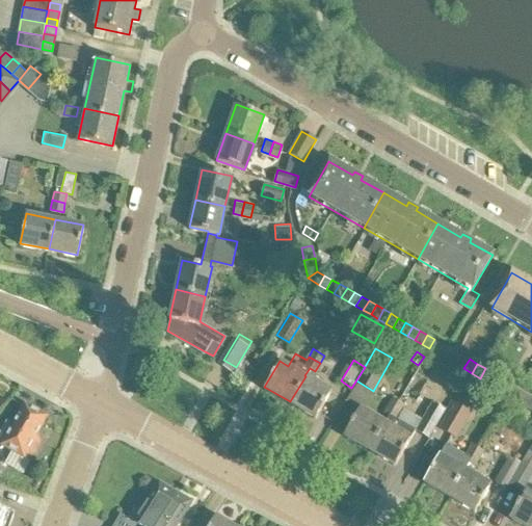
[(480,378),(488,383),(494,373),(485,368),(480,378)]
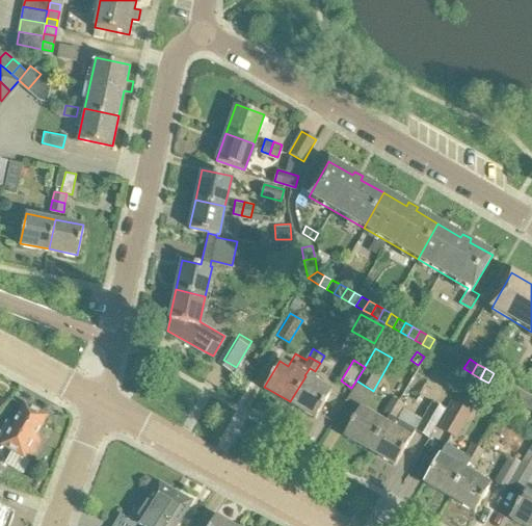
[(488,383),(497,388),(502,377),(494,373),(488,383)]
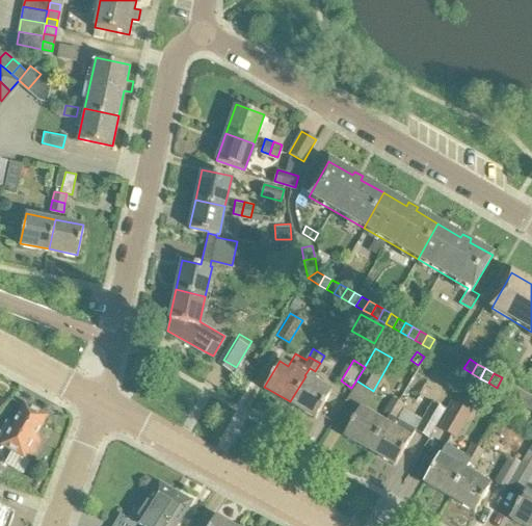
[(306,376),(290,401),(315,417),(330,391),(306,376)]
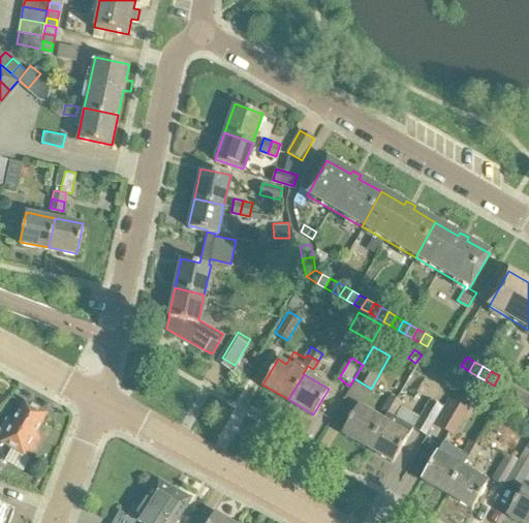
[(494,386),(502,390),(507,380),(499,375),(494,386)]
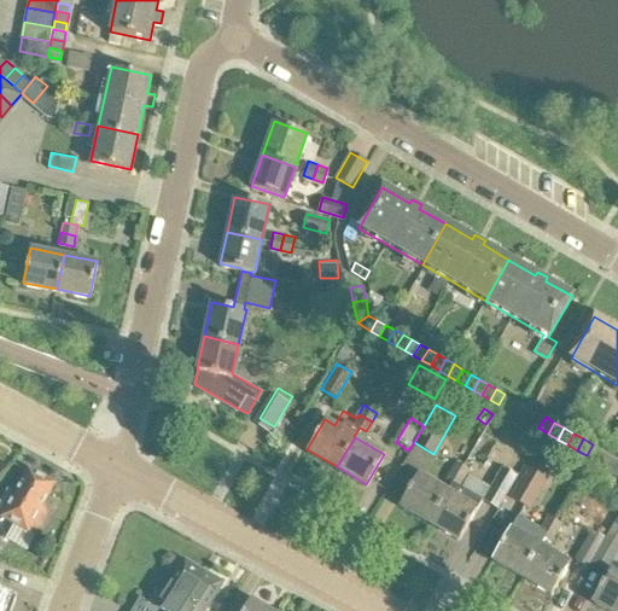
[(587,455),(595,461),(602,451),(593,444),(587,455)]
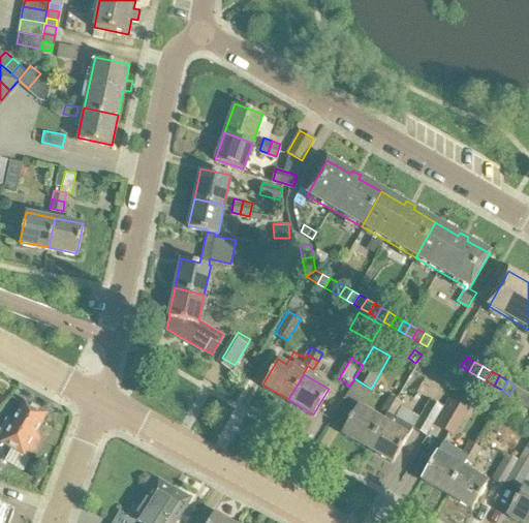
[(509,395),(518,399),(524,390),(516,386),(509,395)]
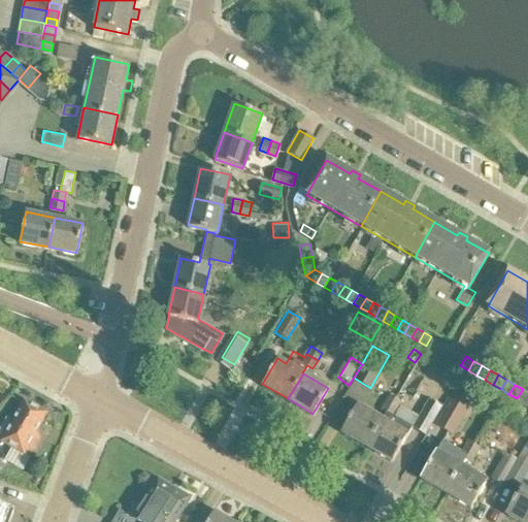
[(517,398),(525,403),(527,397),(527,392),(523,389),(517,398)]
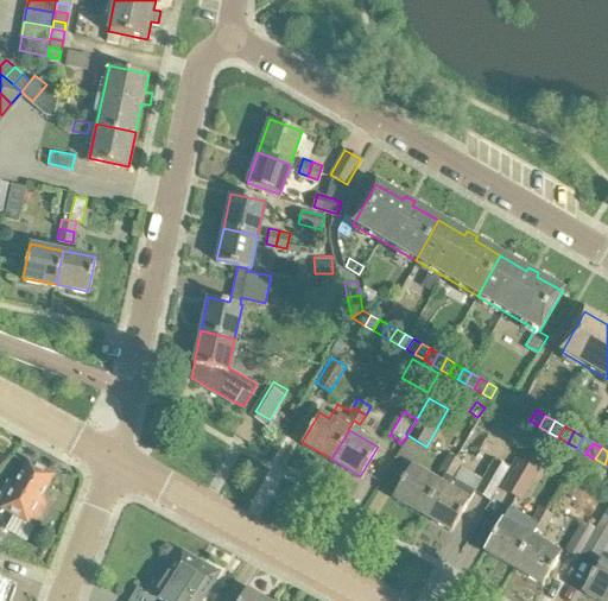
[(502,487),(520,498),(543,461),(524,450),(502,487)]
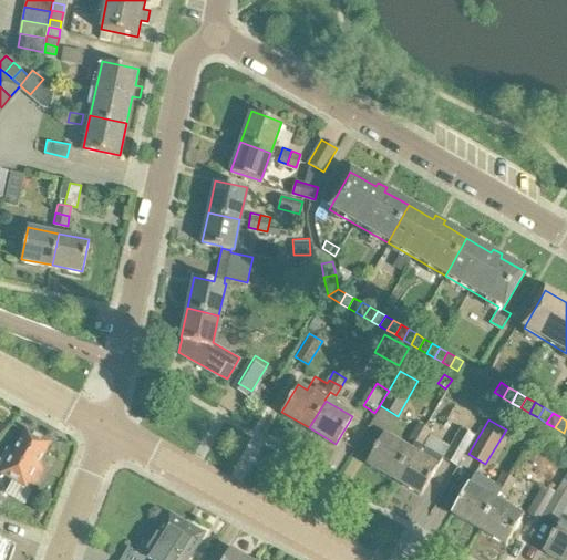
[(419,421),(413,429),(425,436),(431,427),(419,421)]
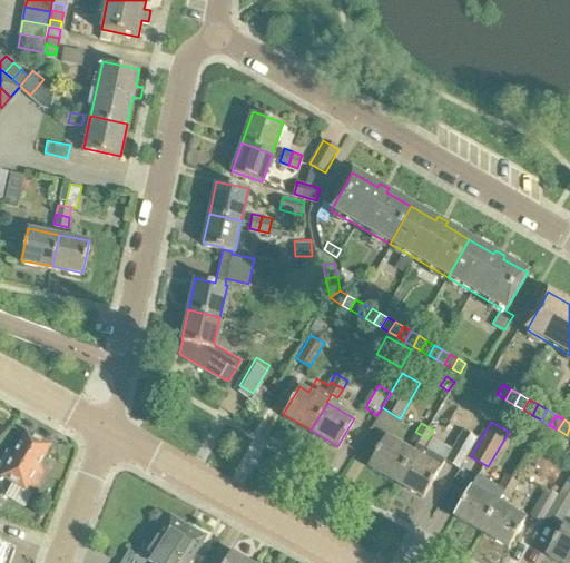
[(445,458),(458,466),(475,435),(462,427),(445,458)]
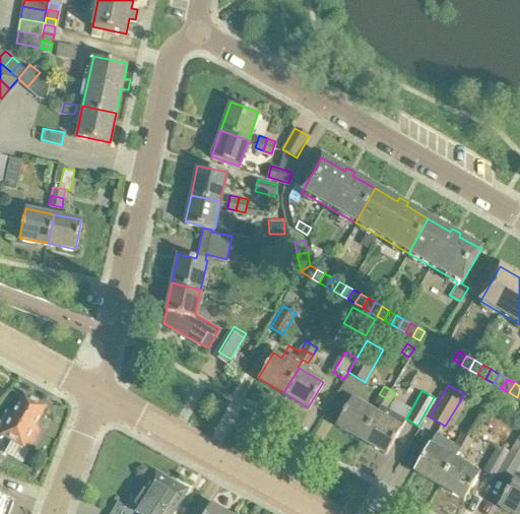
[(41,429),(34,425),(45,405),(23,393),(12,412),(6,408),(0,418),(0,431),(28,448),(41,429)]
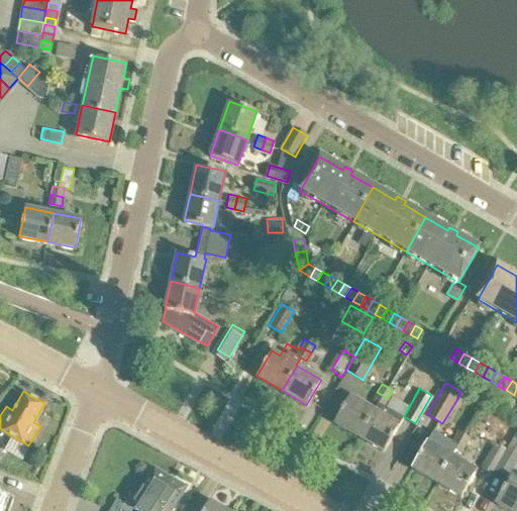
[(388,398),(377,392),(373,399),(378,402),(384,406),(384,404),(388,398)]
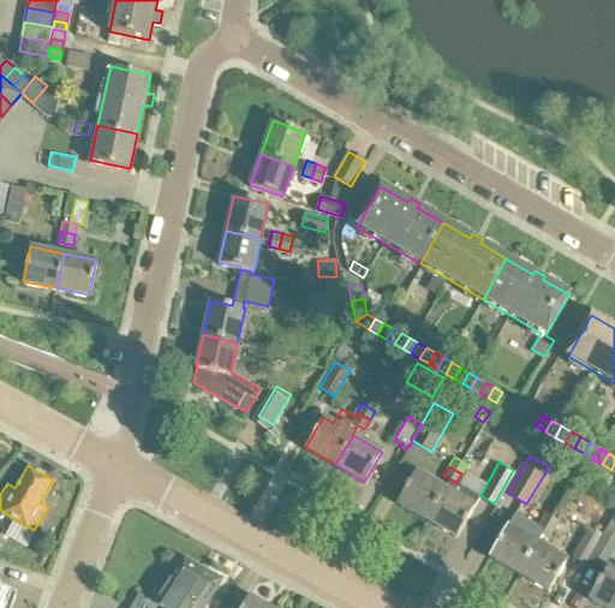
[(398,501),(428,518),(446,489),(443,488),(415,471),(398,501)]
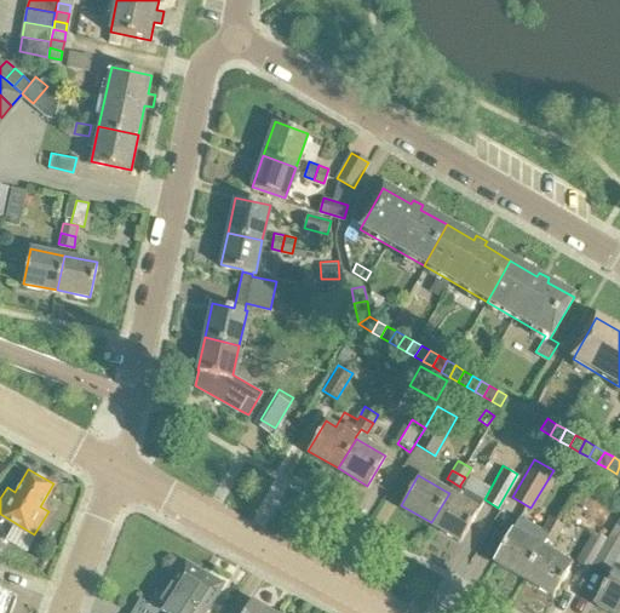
[(449,493),(431,522),(460,540),(483,499),(460,485),(460,487),(453,482),(447,492),(449,493)]
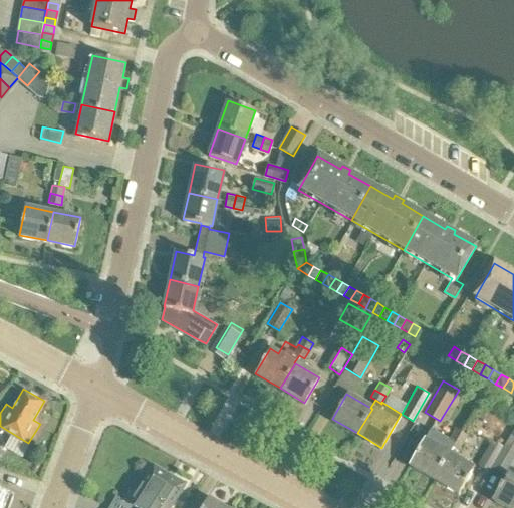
[(410,464),(434,478),(449,453),(448,453),(453,446),(458,449),(463,441),(452,435),(449,439),(430,427),(410,464)]
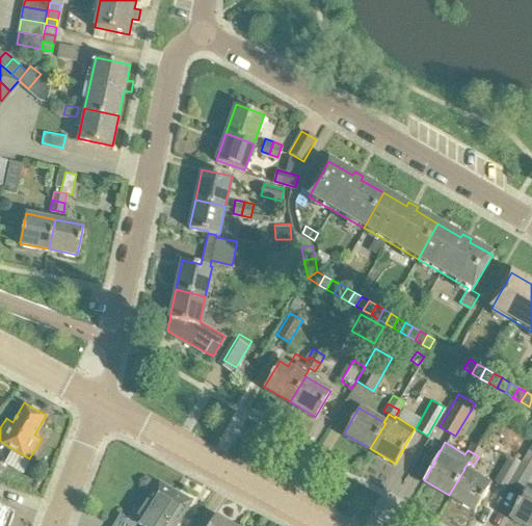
[(472,442),(468,450),(479,456),(483,449),(472,442)]
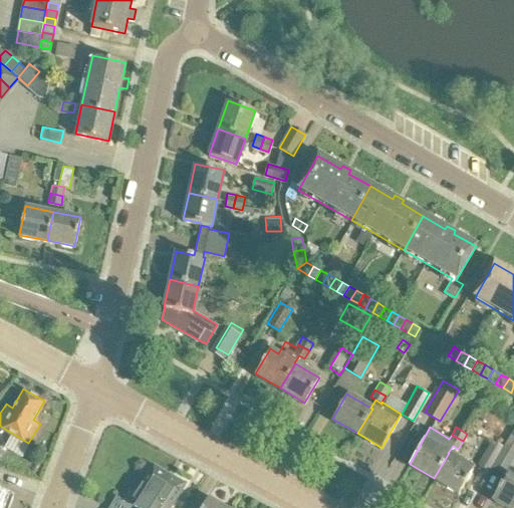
[(492,465),(504,473),(513,455),(513,433),(511,432),(492,465)]
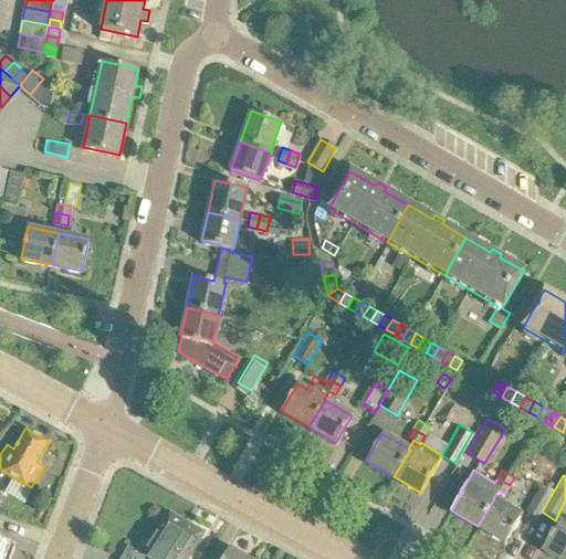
[(525,510),(537,517),(554,489),(542,483),(525,510)]
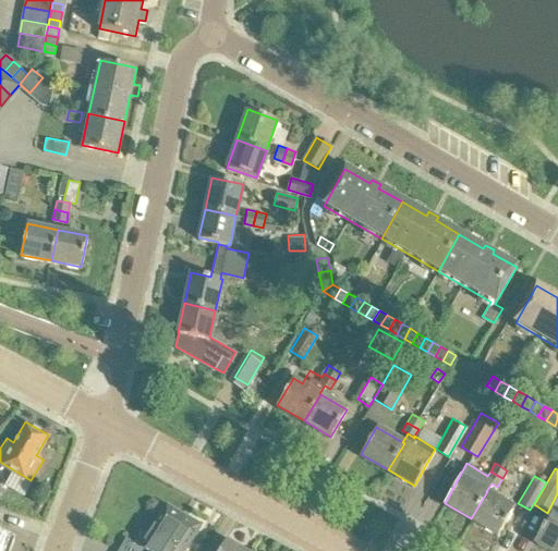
[(487,491),(471,518),(497,534),(513,506),(487,491)]
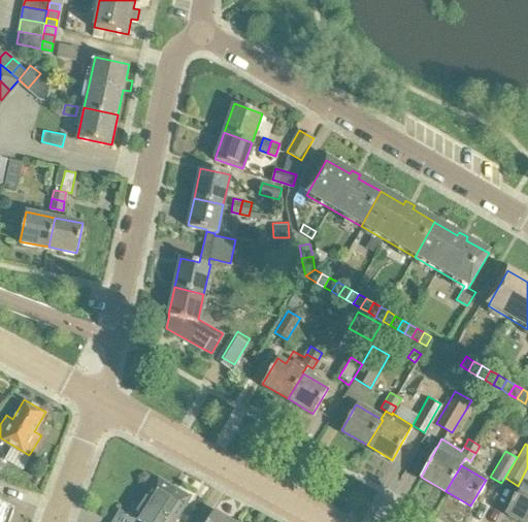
[(110,521),(154,521),(176,488),(158,477),(159,477),(157,476),(138,506),(133,502),(127,512),(120,508),(110,521)]
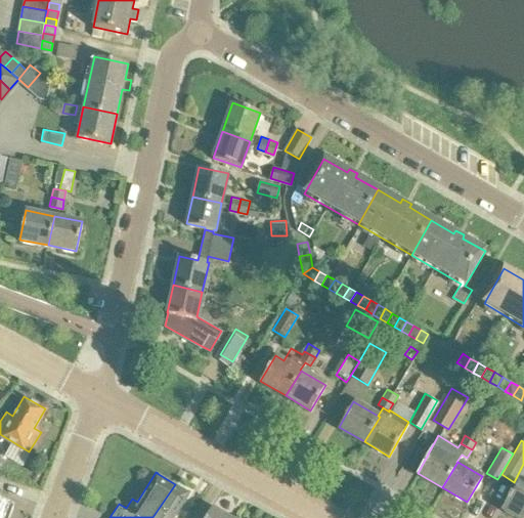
[(501,508),(518,517),(523,517),(523,486),(517,482),(501,508)]
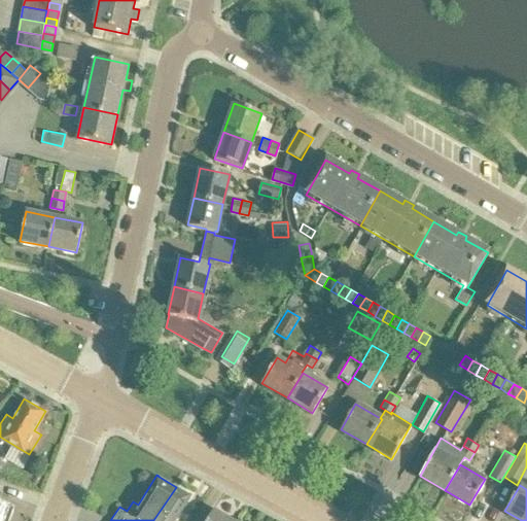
[(172,520),(190,494),(189,493),(188,494),(176,487),(153,520),(172,520)]
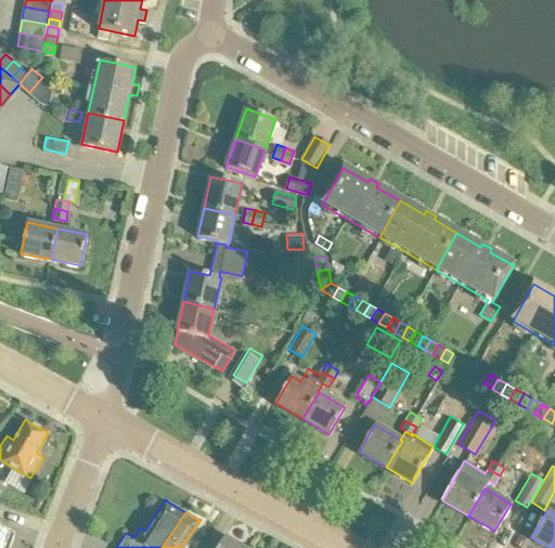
[(0,547),(7,547),(13,533),(0,527),(0,547)]
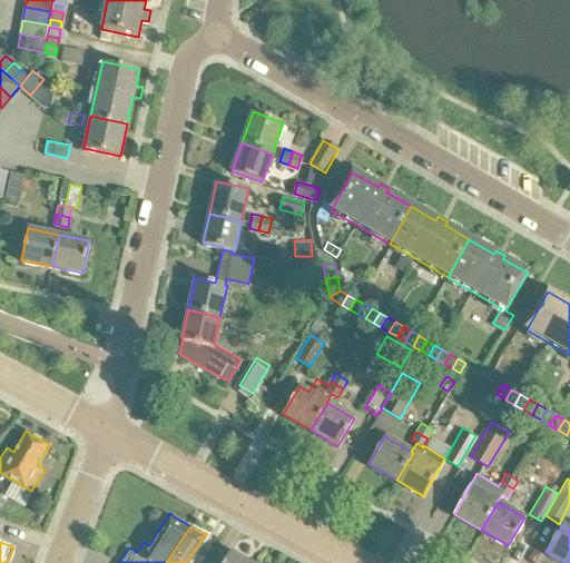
[(253,562),(231,551),(223,562),(253,562)]
